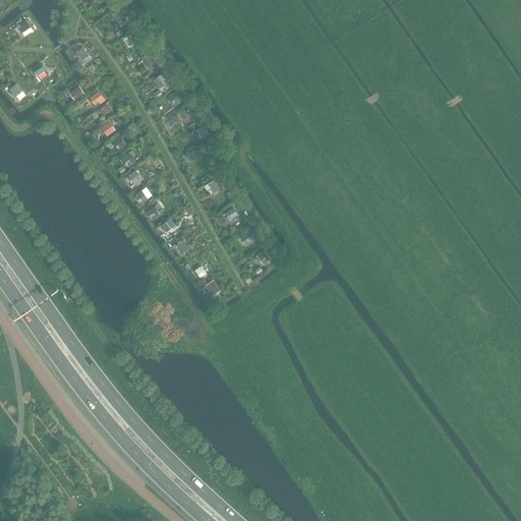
[(112,14),(118,23),(126,17),(119,8),(112,14)]
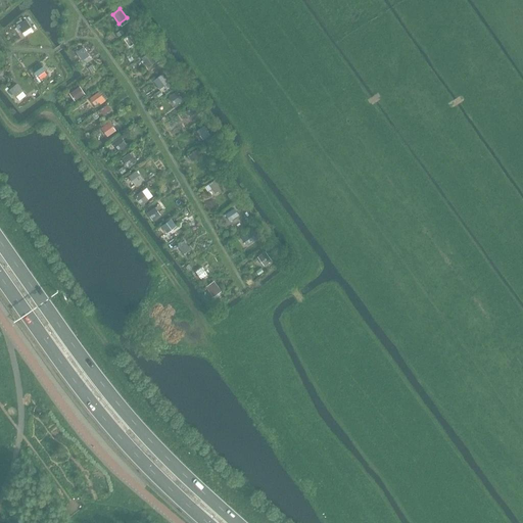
[(26,20),(17,26),(21,32),(30,27),(26,20)]
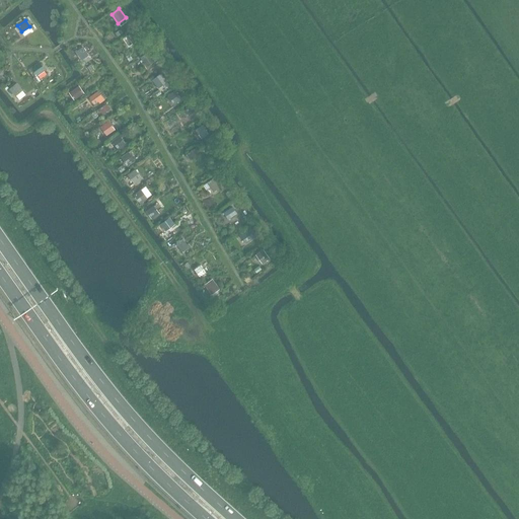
[(134,30),(127,35),(134,46),(141,41),(134,30)]
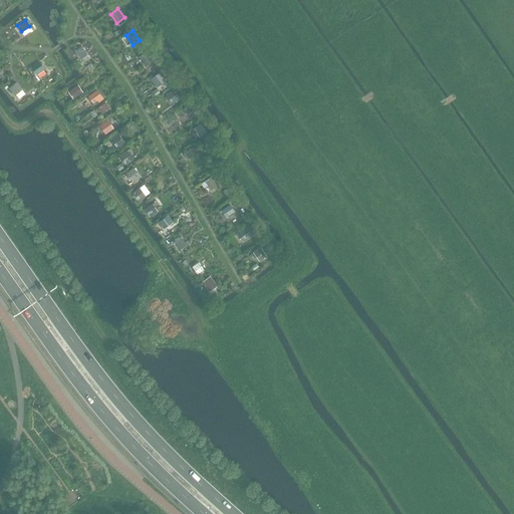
[(87,54),(82,46),(75,51),(81,59),(87,54)]
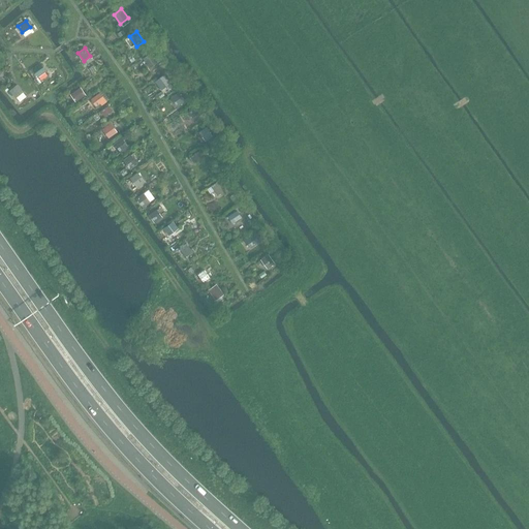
[(144,59),(150,68),(158,62),(152,54),(144,59)]
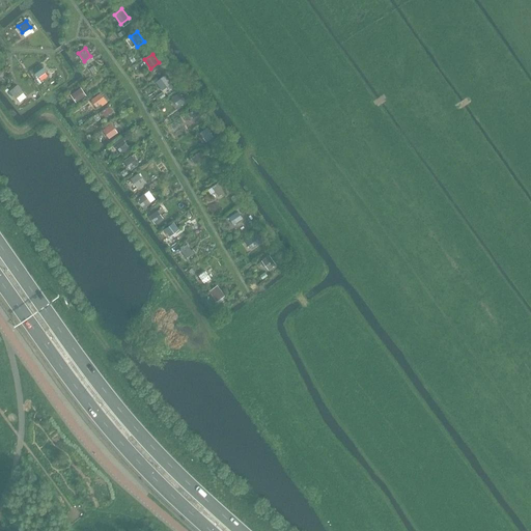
[(42,65),(33,72),(38,78),(47,72),(42,65)]
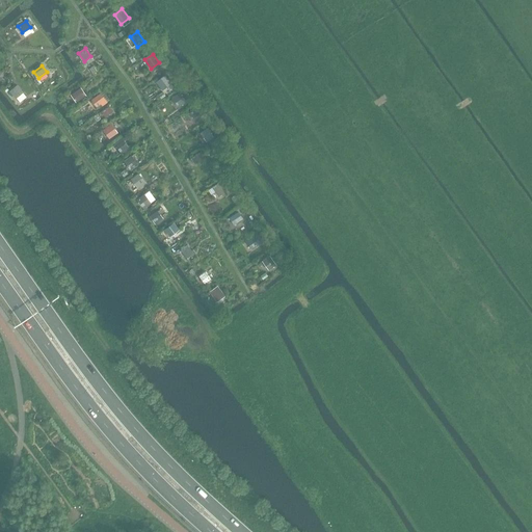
[(157,82),(162,89),(170,83),(165,77),(157,82)]
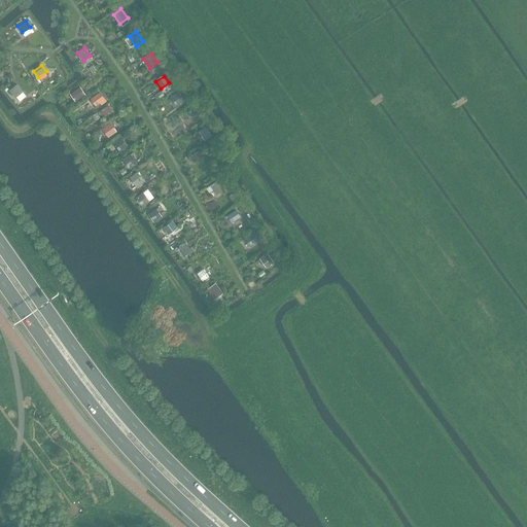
[(24,92),(18,84),(10,91),(16,98),(24,92)]
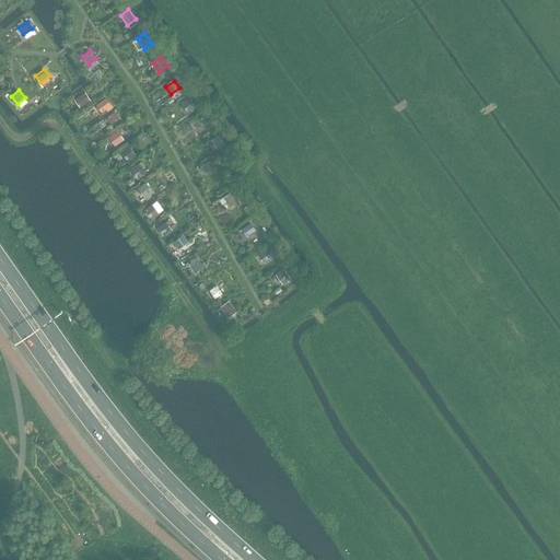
[(82,107),(92,101),(86,93),(77,100),(82,107)]
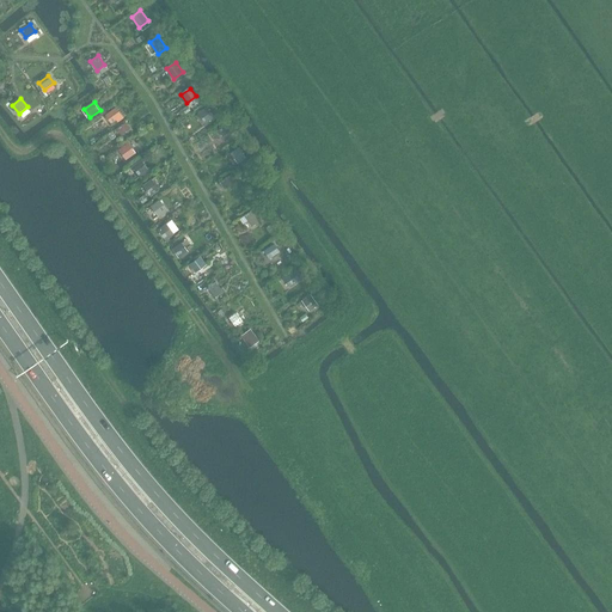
[(199,112),(207,123),(214,117),(207,106),(199,112)]
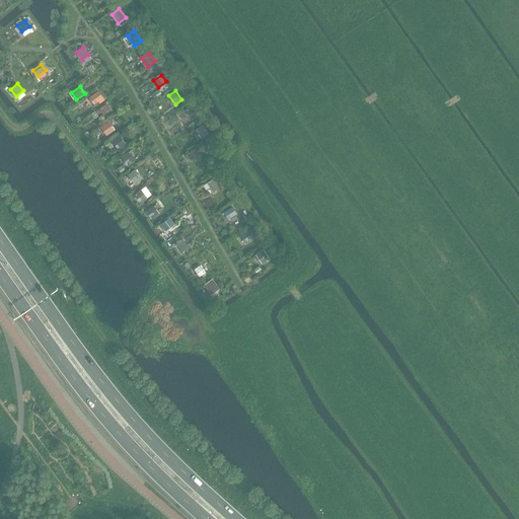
[(105,100),(99,91),(90,97),(95,104),(99,101),(101,103),(105,100)]
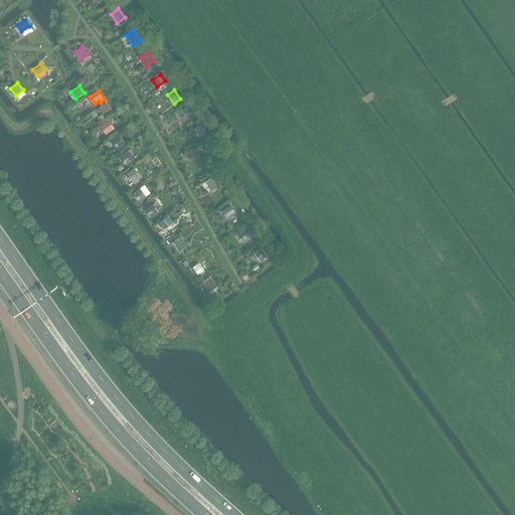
[(106,104),(99,109),(103,114),(110,110),(106,104)]
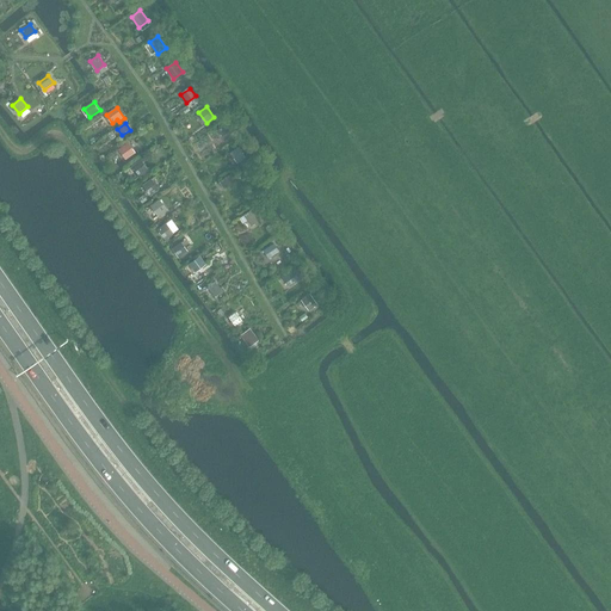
[(217,129),(223,137),(230,133),(224,124),(217,129)]
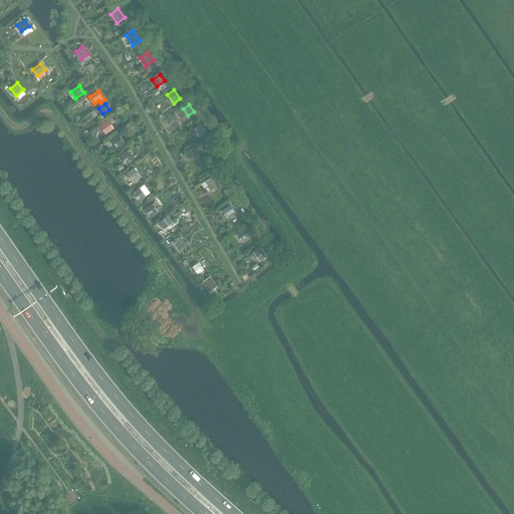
[(113,131),(106,121),(100,126),(106,135),(113,131)]
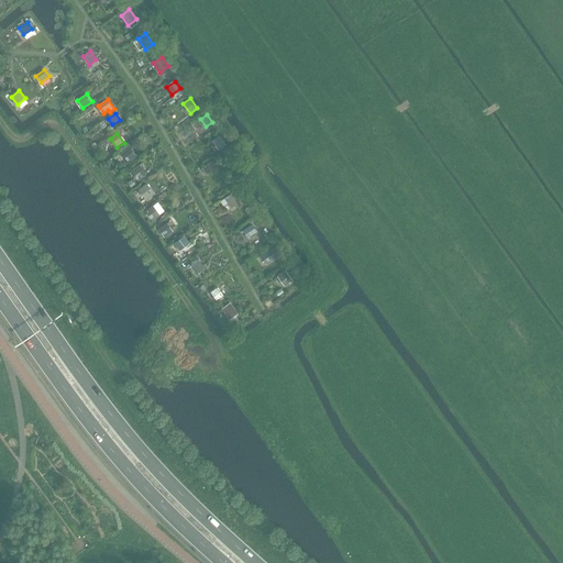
[(220,135),(212,141),(219,151),(228,145),(220,135)]
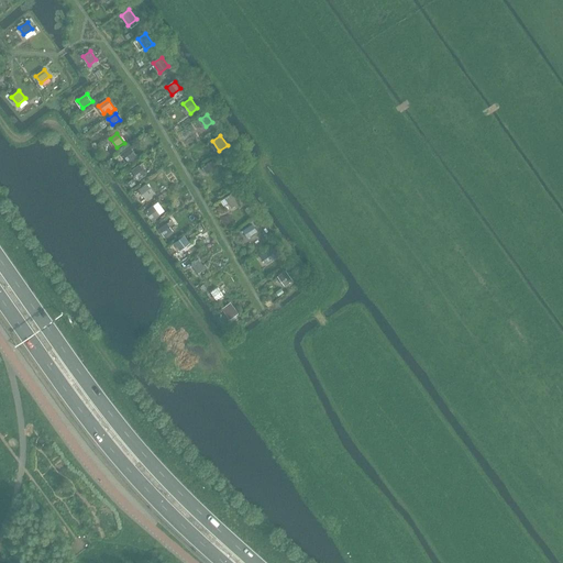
[(122,153),(129,163),(138,156),(130,146),(122,153)]
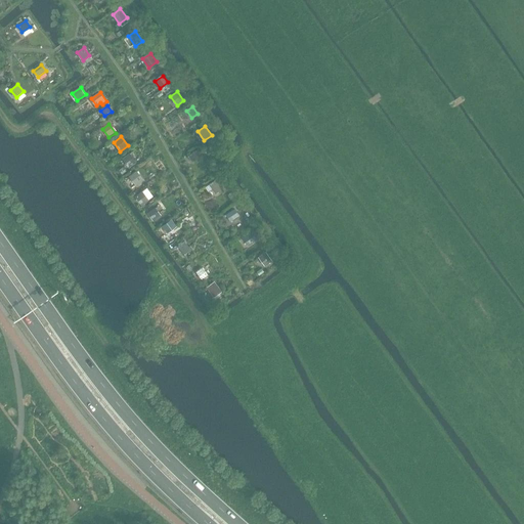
[(188,156),(194,164),(202,159),(195,150),(188,156)]
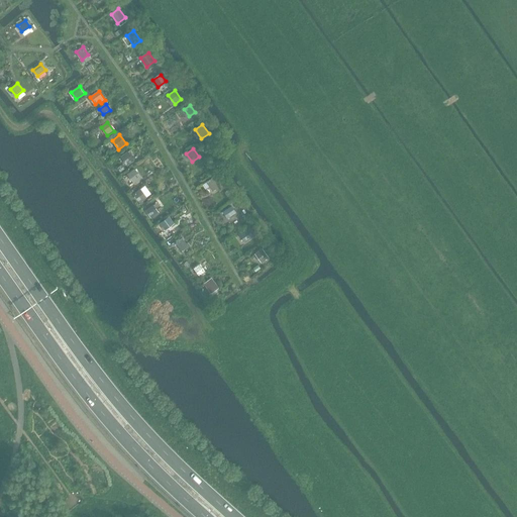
[(134,161),(128,151),(121,157),(127,166),(134,161)]
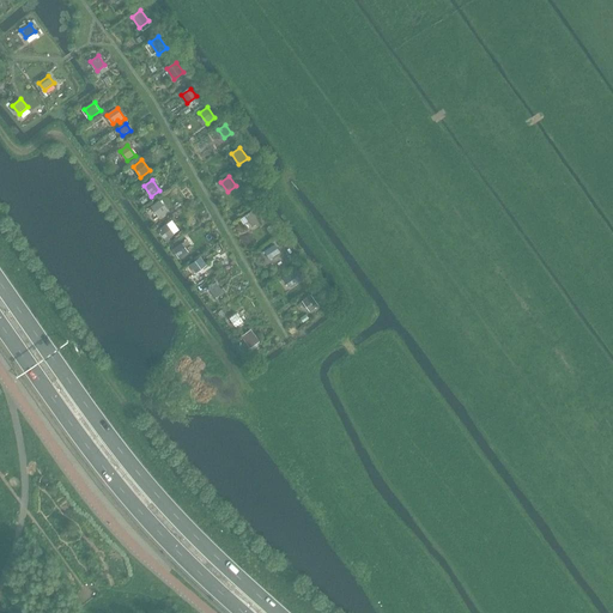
[(168,211),(161,200),(151,206),(159,217),(168,211)]
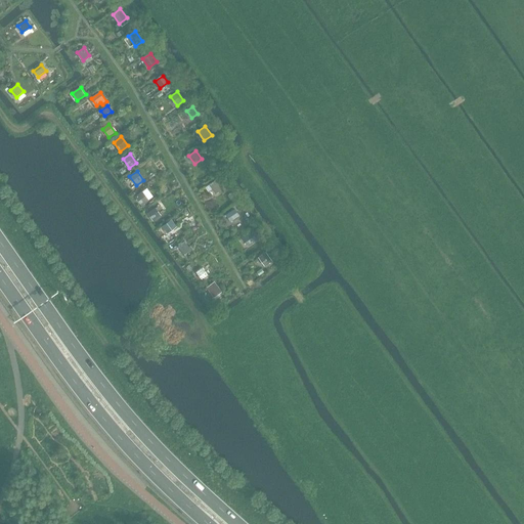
[(223,189),(216,179),(209,184),(216,193),(223,189)]
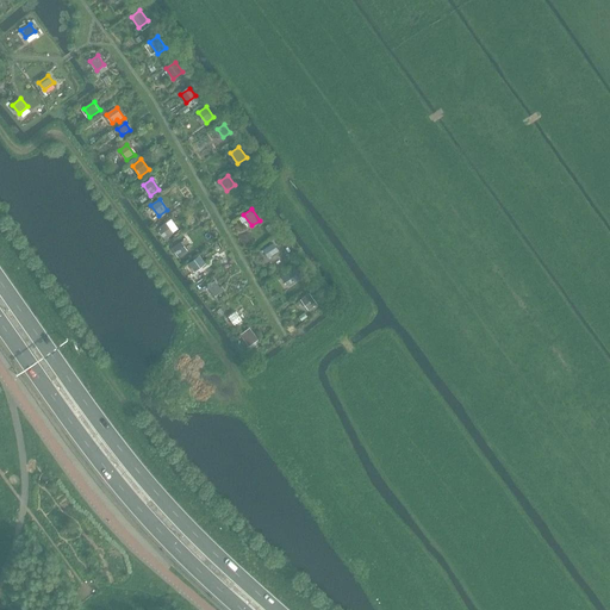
[(174,234),(166,223),(157,229),(165,240),(174,234)]
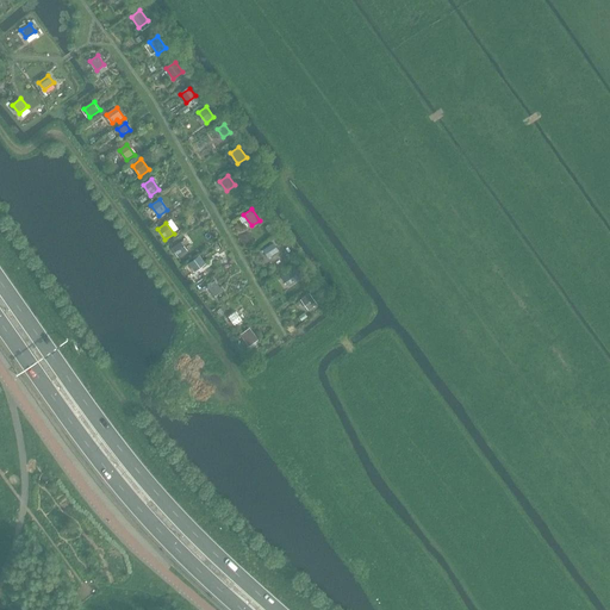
[(187,251),(181,242),(172,248),(178,256),(187,251)]
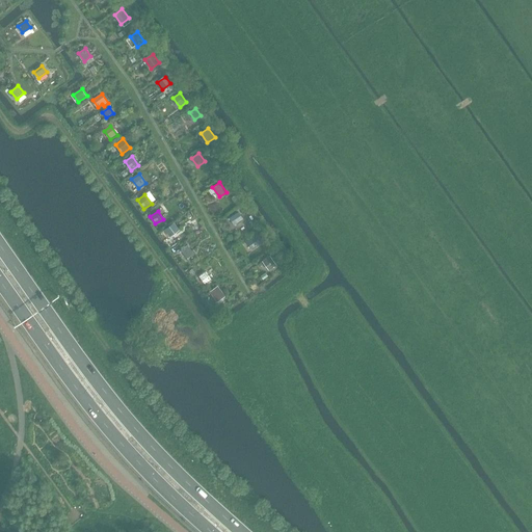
[(229,218),(235,225),(243,219),(239,211),(229,218)]
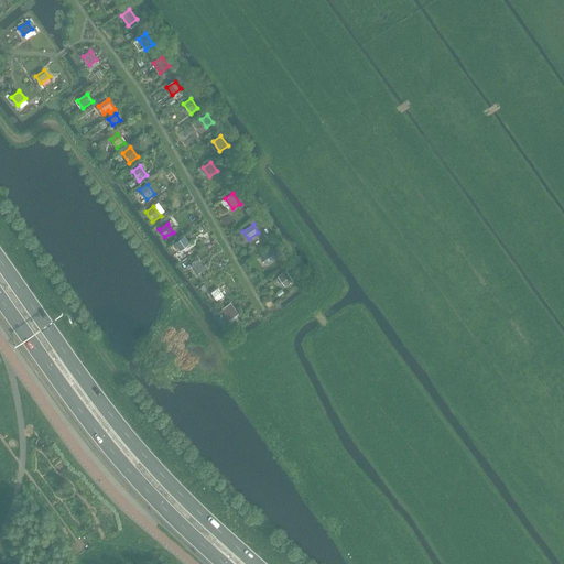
[(185,238),(176,243),(181,250),(190,245),(185,238)]
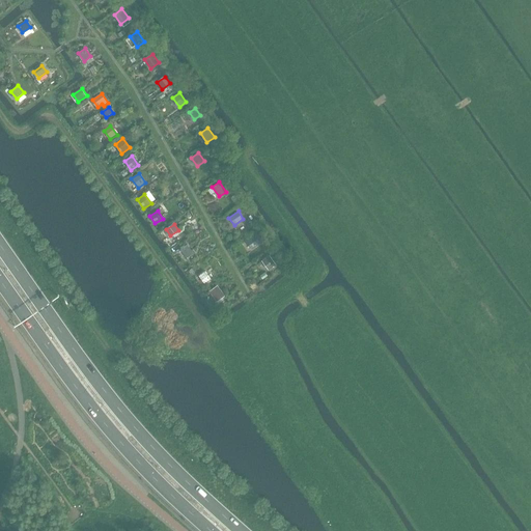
[(247,241),(252,248),(260,243),(255,235),(247,241)]
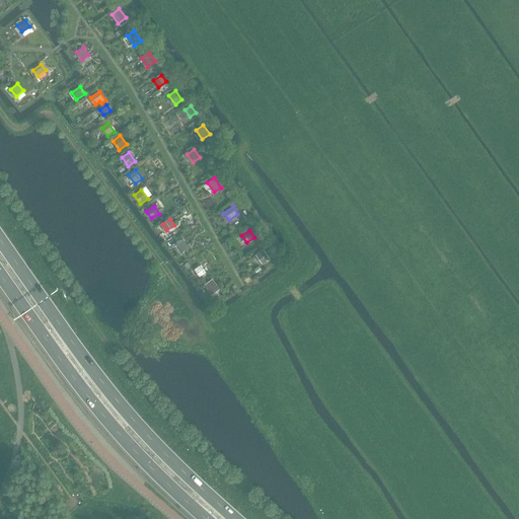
[(189,245),(183,239),(176,244),(181,250),(189,245)]
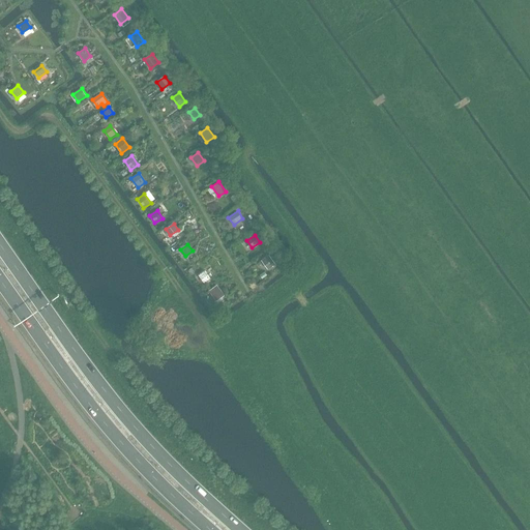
[(275,264),(269,255),(261,260),(268,269),(275,264)]
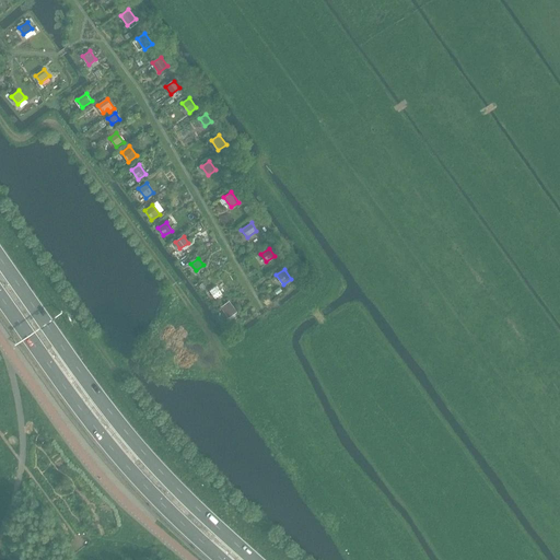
[(223,294),(217,286),(210,291),(216,299),(223,294)]
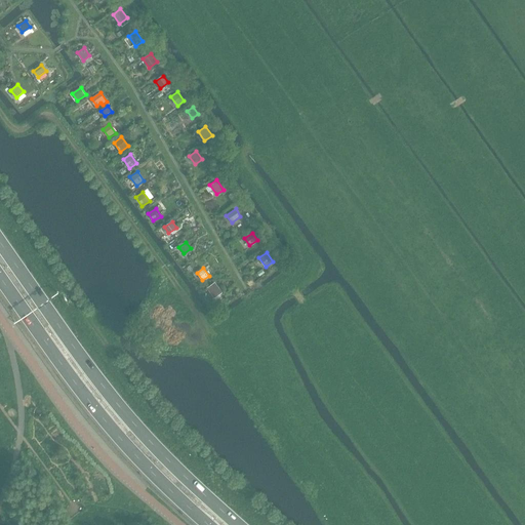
[(214,283),(207,288),(213,296),(220,291),(214,283)]
